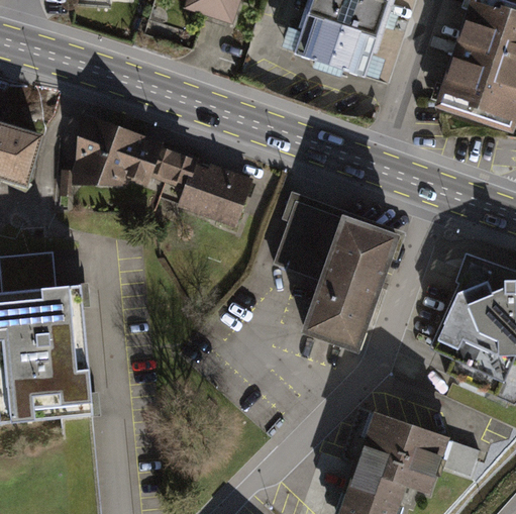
[(184,0),(183,5),(231,25),(239,0),(184,0)]
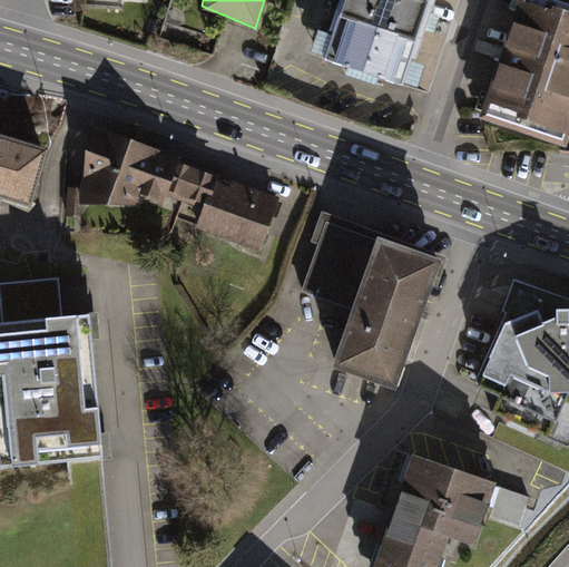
[(339,0),(321,51),(399,78),(425,0),(339,0)]
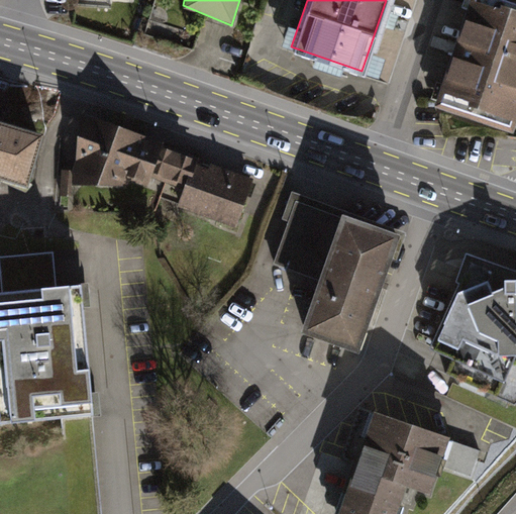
[(466,0),(433,95),(509,121),(515,101),(515,0),(466,0)]
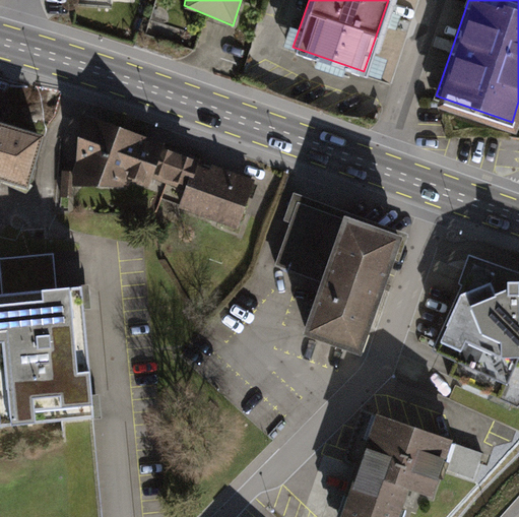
[(165,143),(79,113),(75,160),(72,170),(72,185),(128,187),(130,181),(148,186),(151,178),(165,183),(160,197),(179,204),(177,207),(236,228),(254,178),(211,163),(209,168),(198,165),(199,159),(164,147),(165,143)]
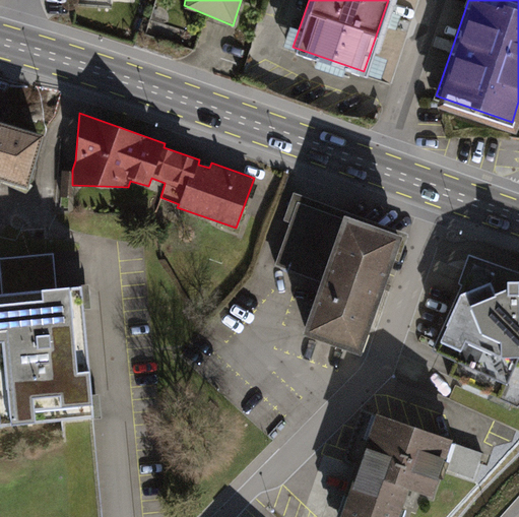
[(0,179),(23,187),(37,134),(0,123),(0,179)]
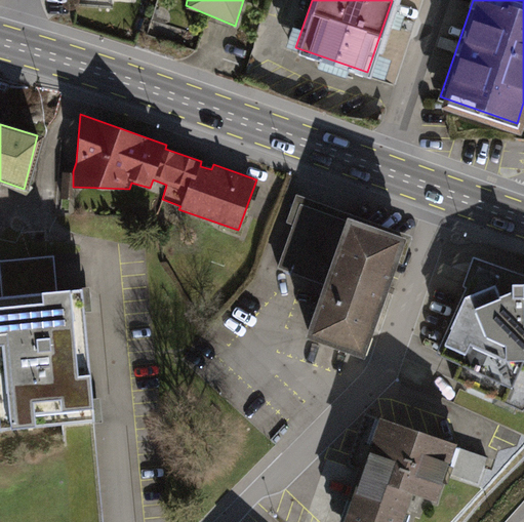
[(351,213),(295,193),(285,221),(292,224),(276,268),(324,285),(351,213)]
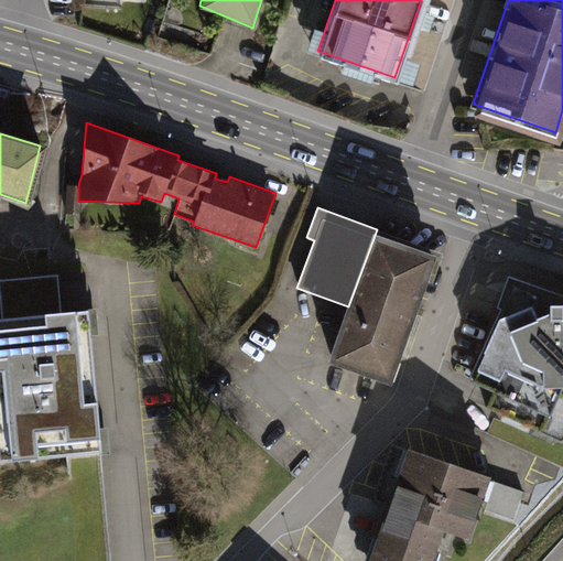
[(442,254),(377,229),(348,306),(326,366),(392,389),(442,254)]
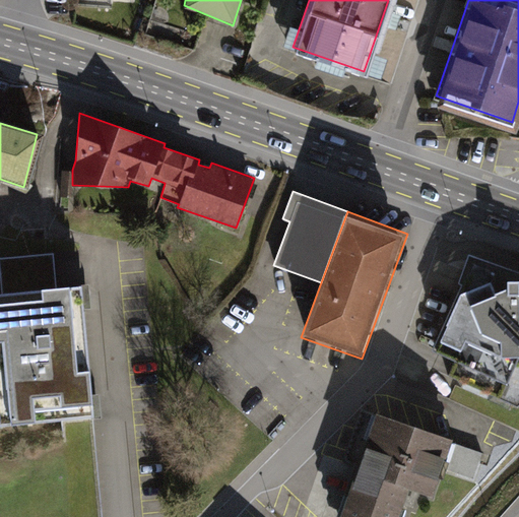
[(518,280),(466,264),(427,367),(515,403),(518,399),(518,280)]
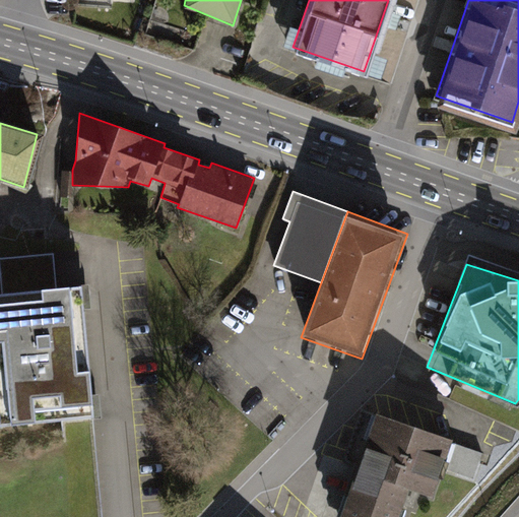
[(80,285),(0,294),(0,425),(94,415),(80,285)]
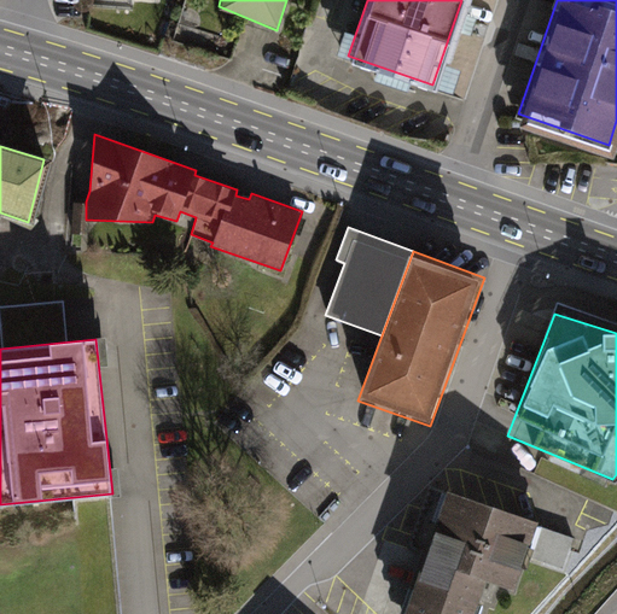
[(535,522),(443,490),(400,613),(471,613),(483,579),(512,589),(535,522)]
